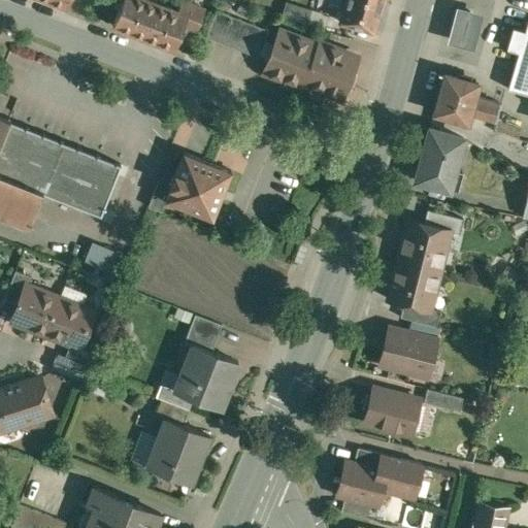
[(155,0),(123,0),(123,1),(113,25),(175,48),(185,25),(189,13),(178,9),(155,0)]
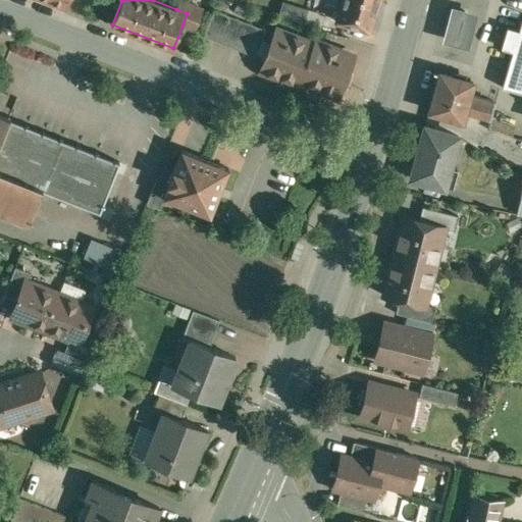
[(204,8),(183,0),(179,0),(176,9),(187,13),(183,24),(196,30),(204,8)]
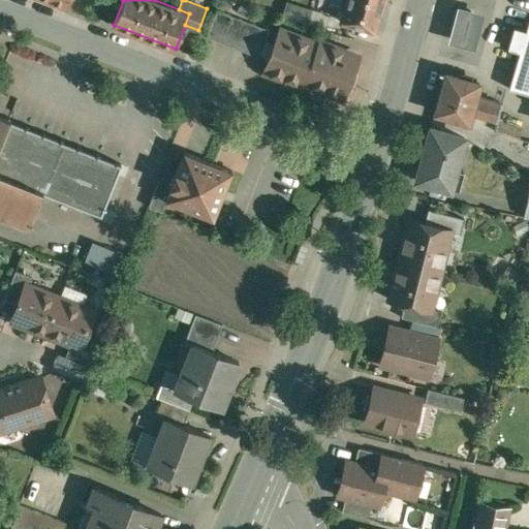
[(383,2),(375,0),(346,0),(341,20),(375,30),(383,2)]
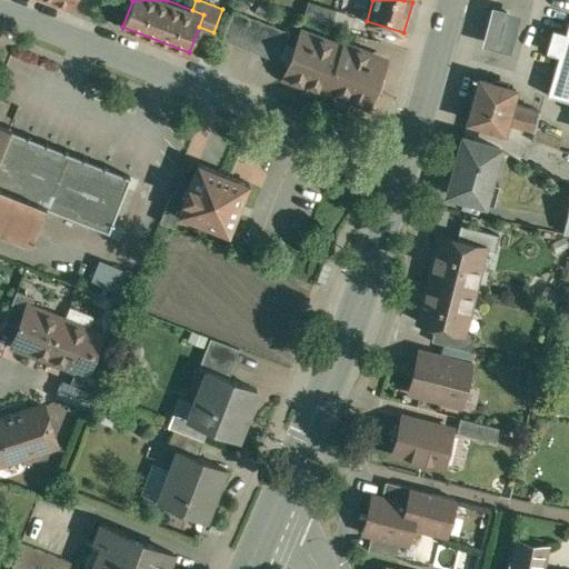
[(311,2),(307,18),(336,27),(341,11),(311,2)]
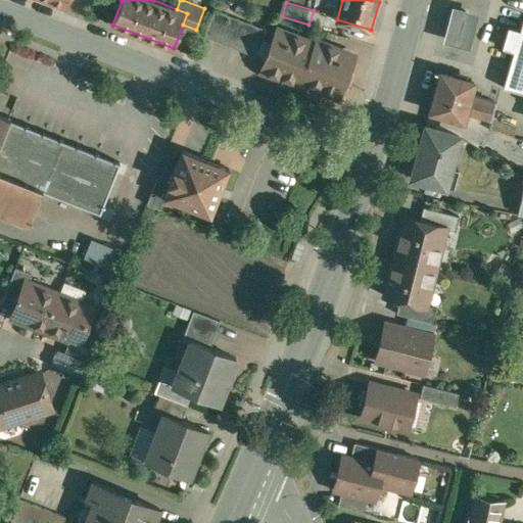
[(480,12),(454,5),(443,41),(470,48),(480,12)]
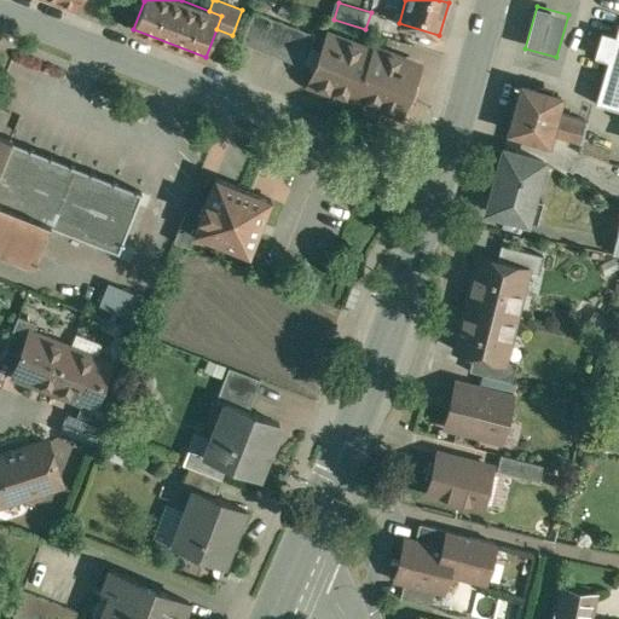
[(317,35),(255,11),(243,42),(305,67),(317,35)]
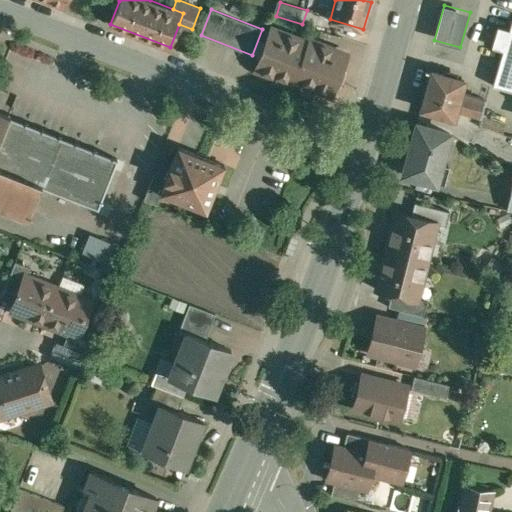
[(511,16),(511,17),(508,29),(497,26),(491,46),(503,50),(493,85),(511,90),(511,16)]
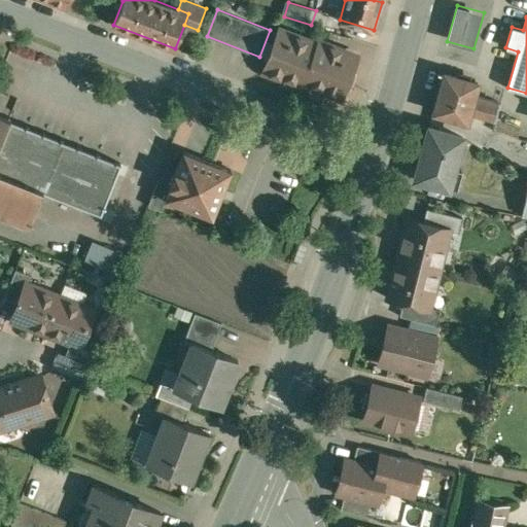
[(318,43),(280,29),(275,43),(271,41),(266,55),(270,57),(264,71),(285,79),(287,75),(303,81),(302,85),(303,85),(306,79),(321,85),(320,90),(342,98),(347,83),(351,84),(356,71),(352,70),(358,56),(346,50),(319,40),(318,43)]
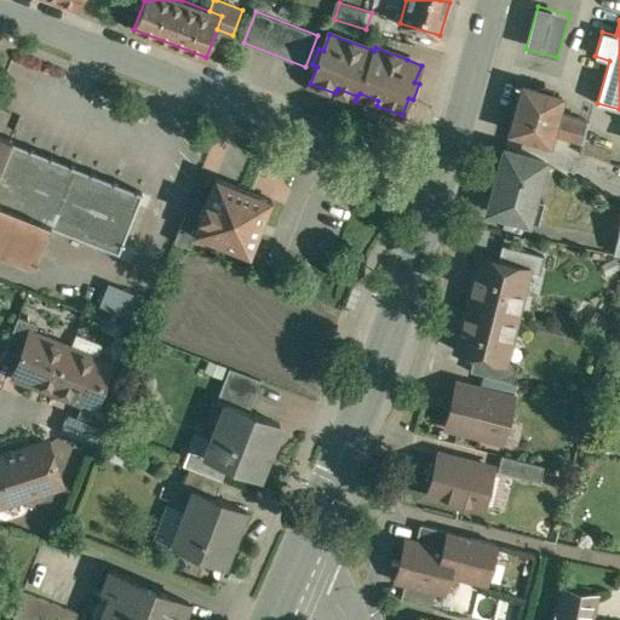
[(412,46),(380,34),(375,47),(407,59),(412,46)]
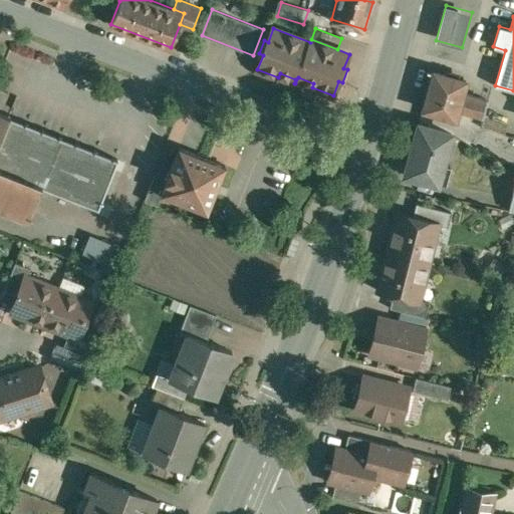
[(468,80),(435,71),(432,83),(431,82),(427,96),(428,96),(425,109),(456,118),(459,110),(483,117),(488,99),(464,92),(468,80)]
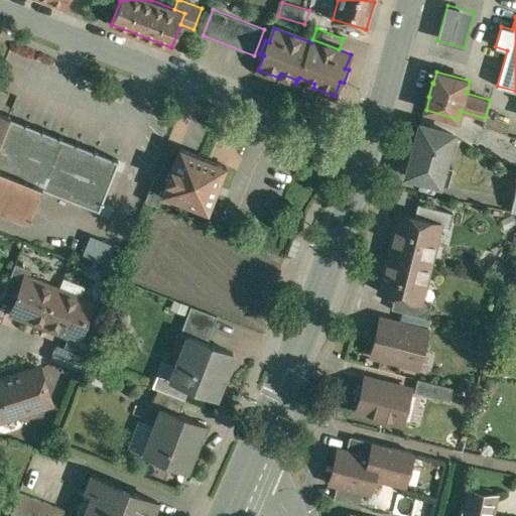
[(0,111),(0,209),(27,221),(41,186),(99,210),(118,160),(9,117),(10,115),(0,111)]
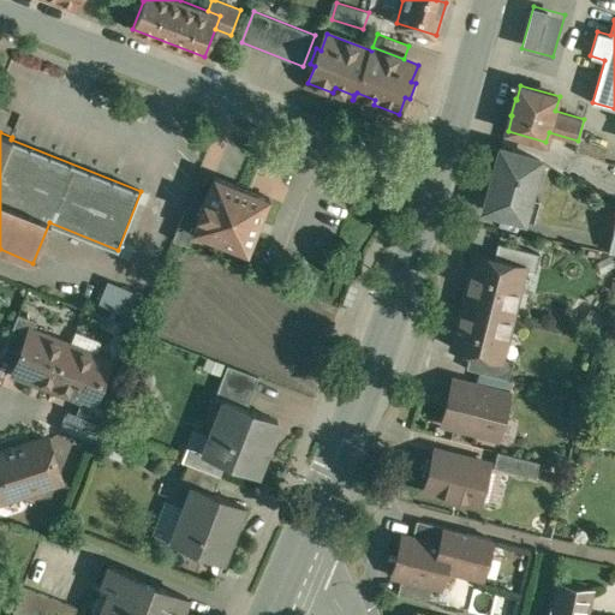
[(541,159),(502,148),(485,209),(525,220),(525,219),(535,221),(541,199),(531,197),(541,159)]
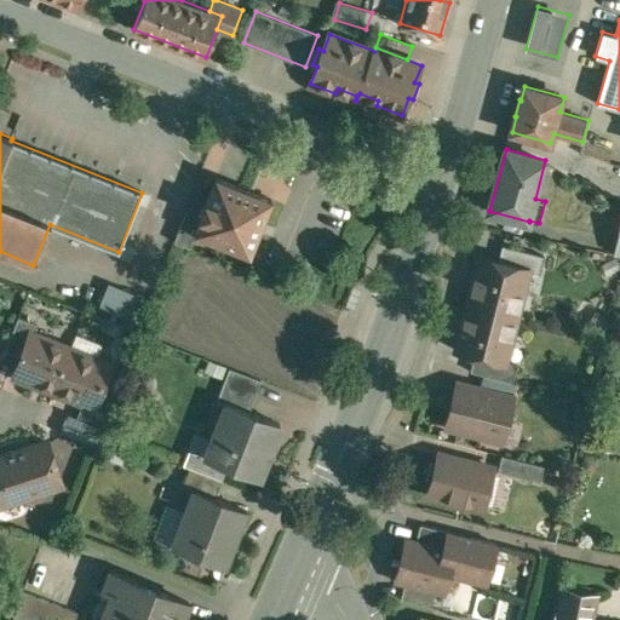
[(274,200),(217,178),(207,202),(206,201),(206,204),(201,217),(200,217),(200,218),(201,218),(195,234),(196,234),(251,256),(274,200)]
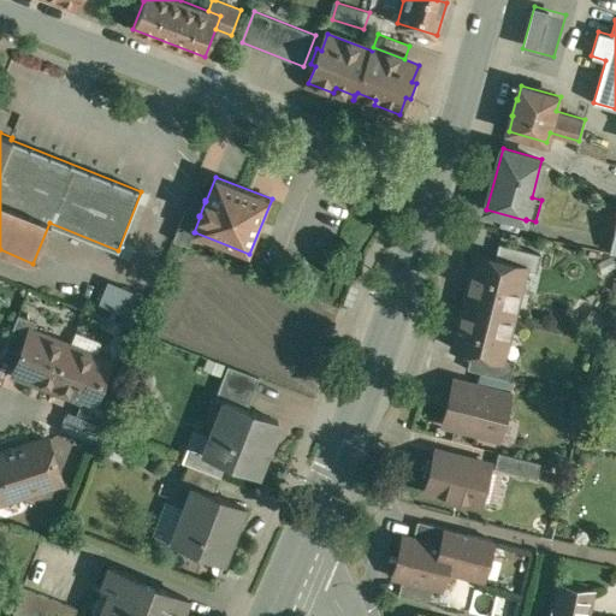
[(185,209),(173,241),(189,247),(195,232),(194,232),(200,217),(199,217),(199,215),(185,209)]
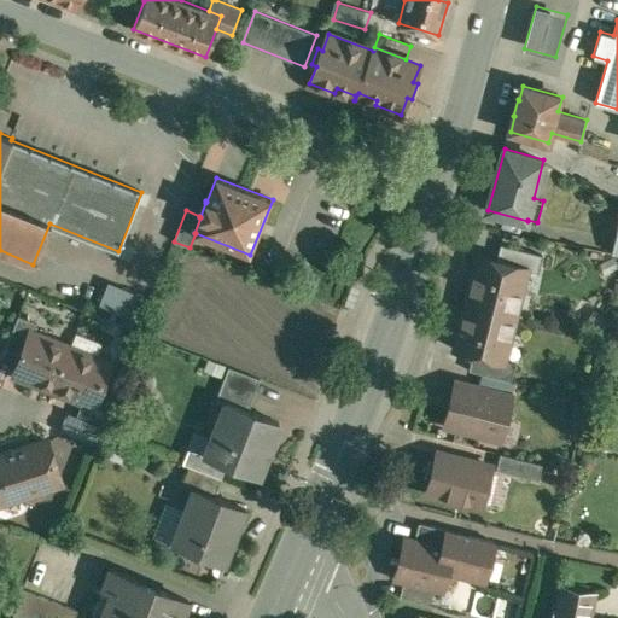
[(544,255),(502,244),(497,261),(522,267),(522,268),(529,270),(540,273),(544,255)]
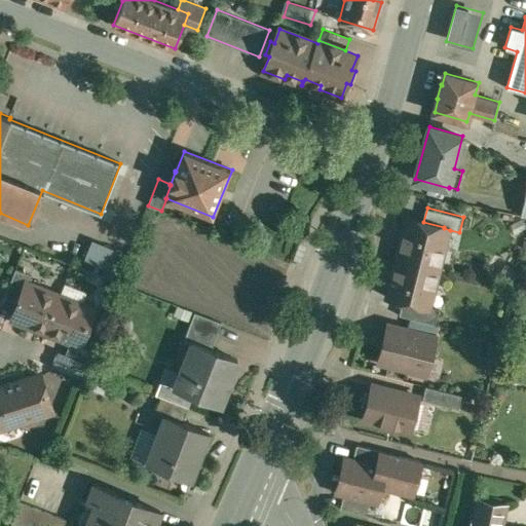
[(423,222),(408,218),(399,257),(441,268),(450,230),(444,228),(444,227),(423,222)]
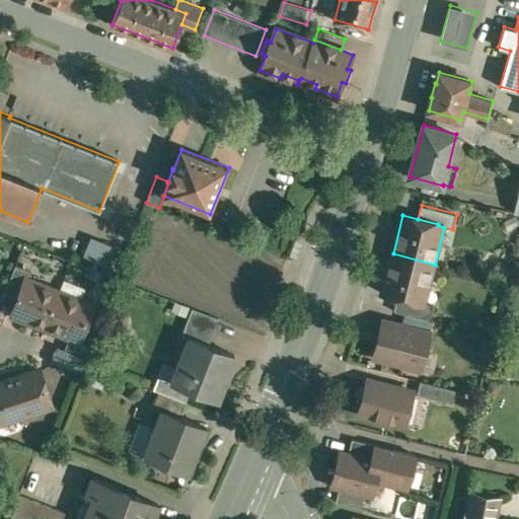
[(61,248),(83,256),(90,237),(79,234),(76,241),(65,237),(61,248)]
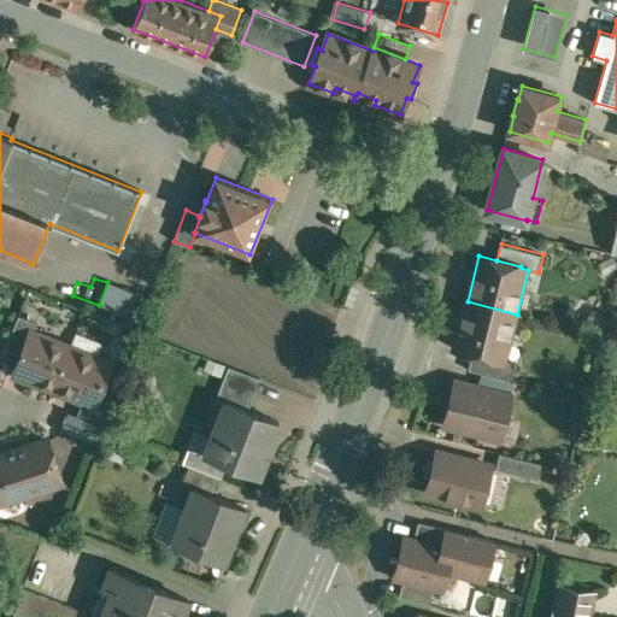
[(147,298),(107,282),(99,305),(139,319),(147,298)]
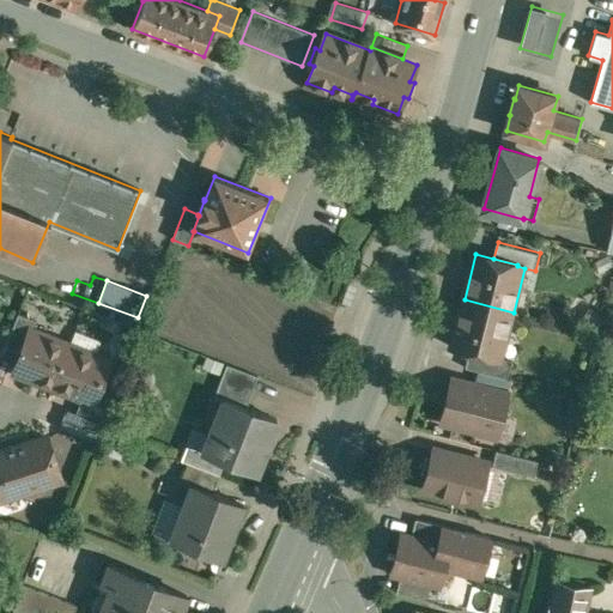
[(514,313),(465,299),(453,346),(472,351),(495,357),(495,356),(502,358),(514,313)]
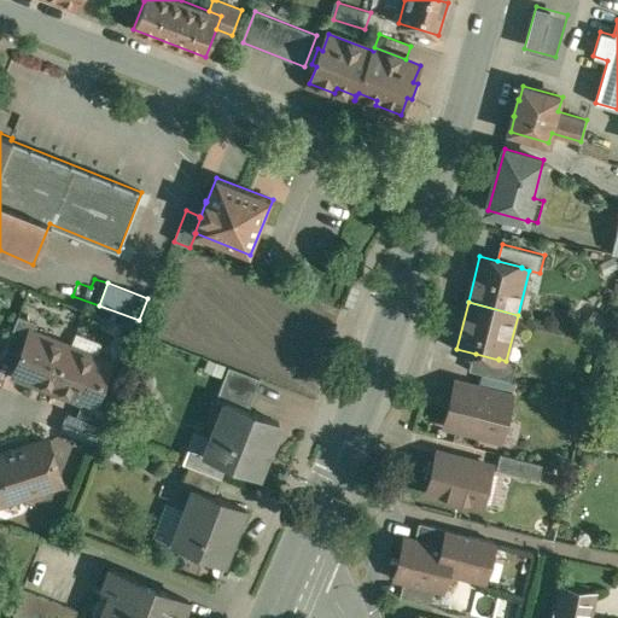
[(17,314),(4,348),(21,355),(29,331),(31,332),(35,321),(17,314)]
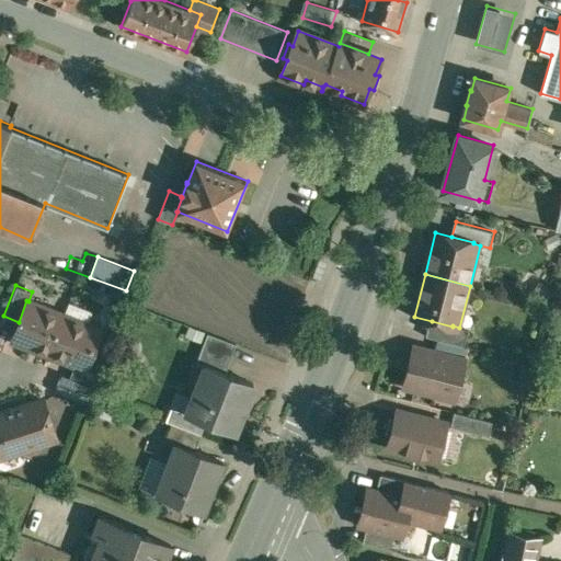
[(29,301),(26,300),(19,322),(12,338),(48,352),(63,315),(29,301)]
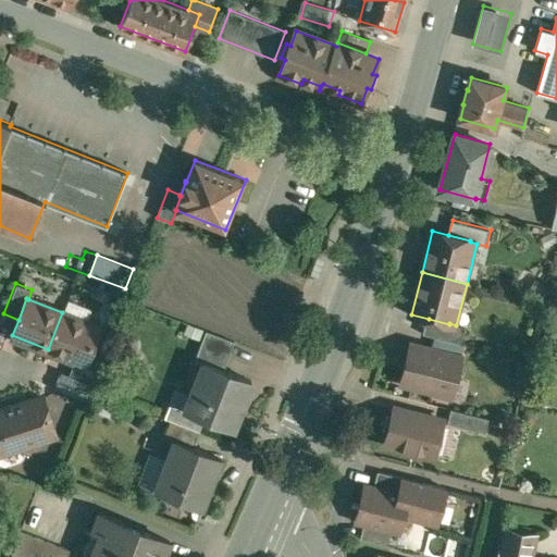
[(98,327),(62,312),(48,349),(84,363),(98,327)]
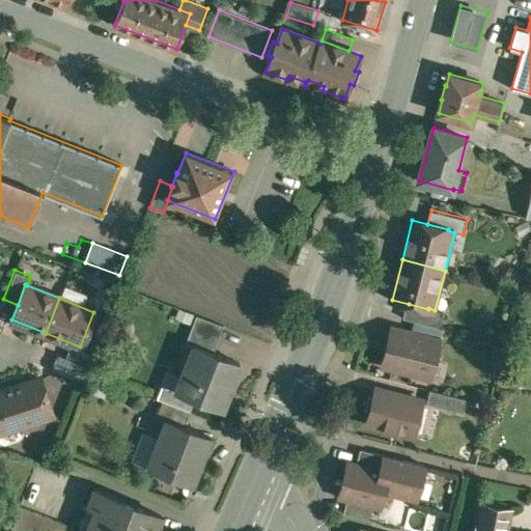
[(428,309),(409,304),(404,318),(441,328),(445,312),(435,310),(428,308),(428,309)]
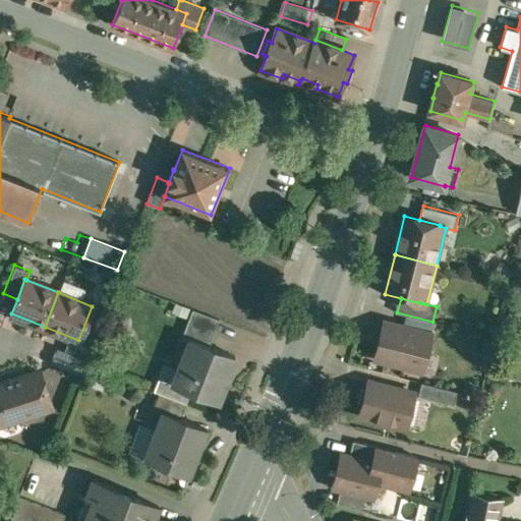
[(221,320),(193,308),(183,336),(191,340),(192,338),(211,345),(221,320)]
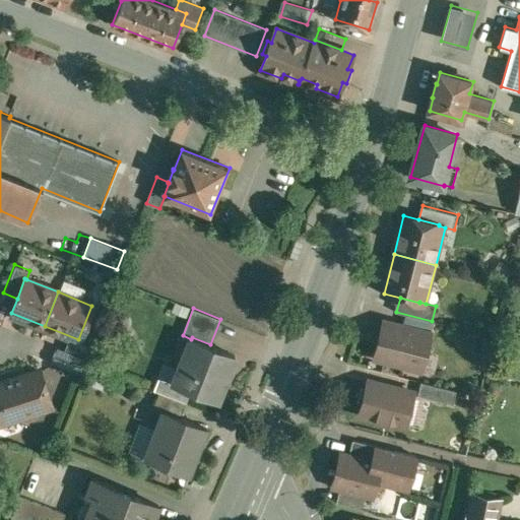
[(431,333),(384,321),(375,356),(423,369),(431,333)]
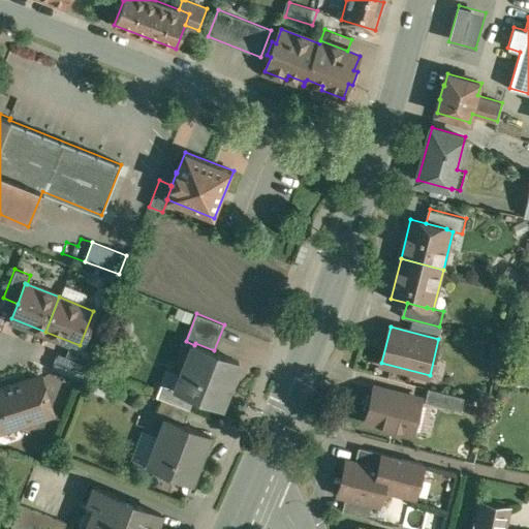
[(214,350),(195,343),(194,345),(177,390),(184,392),(183,393),(196,398),(222,407),(241,361),(214,350)]
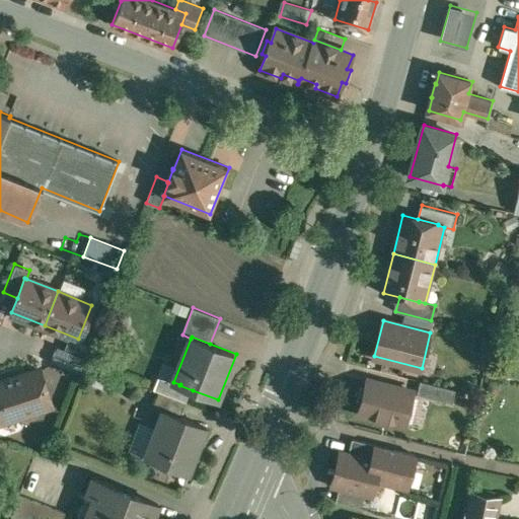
[(85,357),(56,346),(50,361),(79,372),(85,357)]
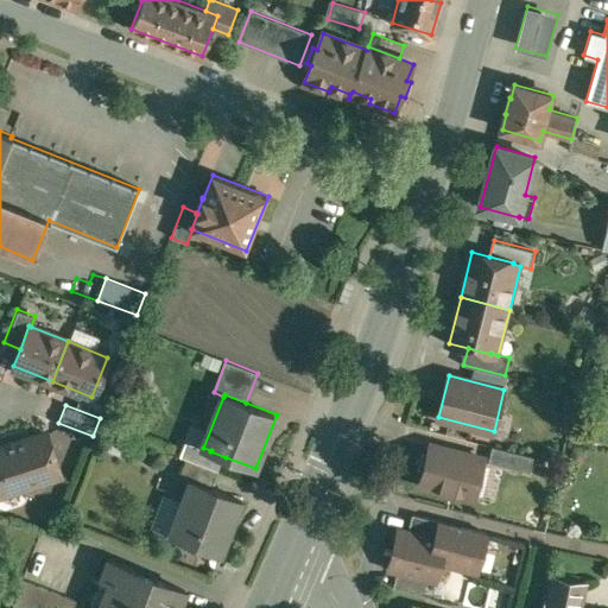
[(45,432),(0,447),(0,492),(14,487),(19,491),(59,476),(45,432)]
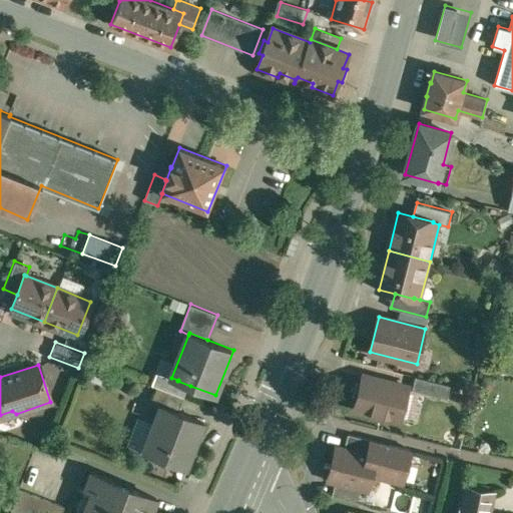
[(171,378),(158,373),(153,385),(159,387),(185,397),(190,386),(177,381),(178,380),(171,378)]
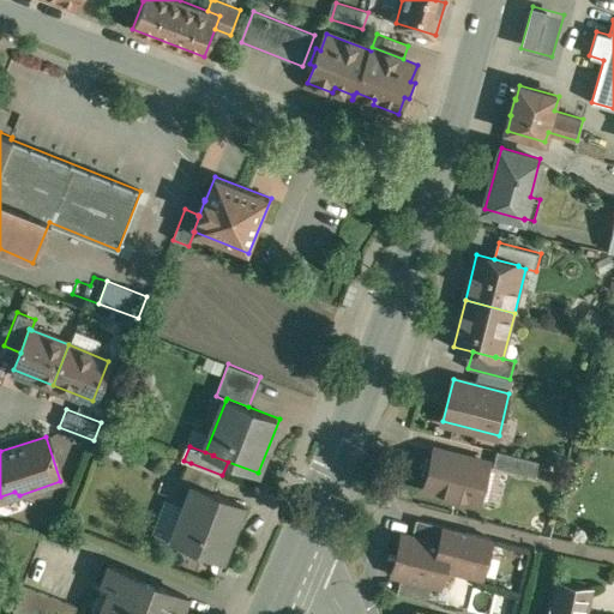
[(489,463),(435,449),(426,488),(441,493),(445,499),(456,501),(462,498),(479,503),(489,463)]
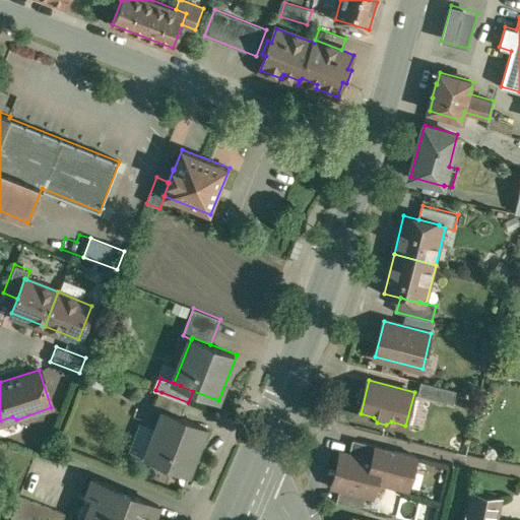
[(457,390),(421,381),(418,394),(453,403),(457,390)]
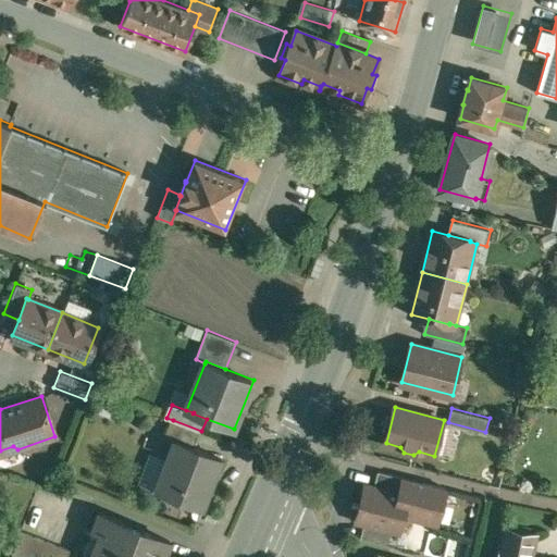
[(201,431),(173,420),(165,438),(175,443),(176,441),(196,447),(201,431)]
